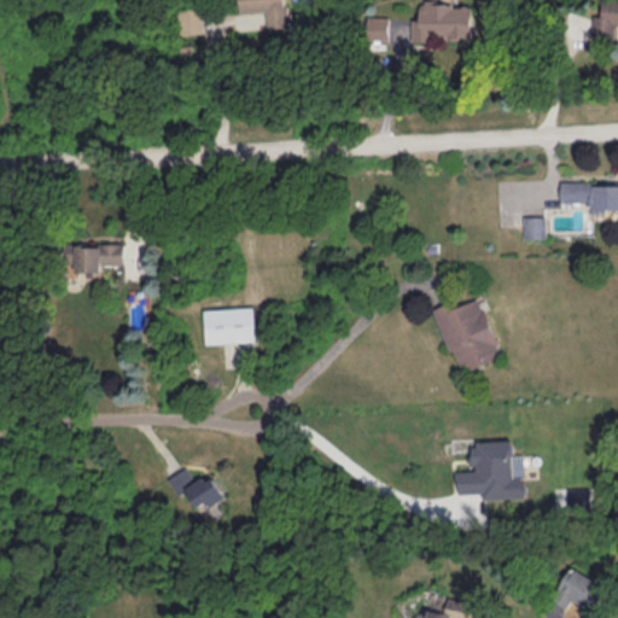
[(239,0),(239,11),(266,10),(267,27),(287,25),(286,0),(239,0)]
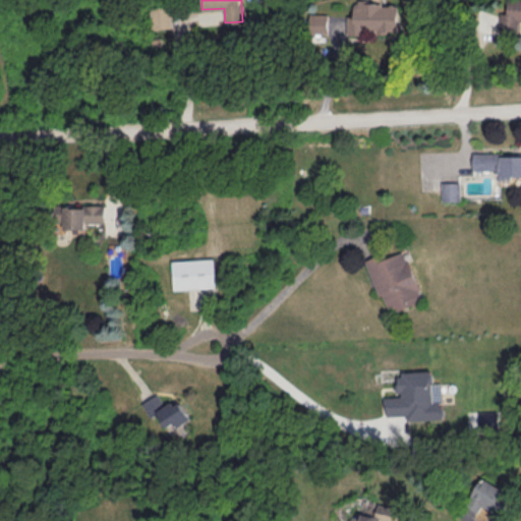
[(399,32),(399,4),(381,4),(380,0),(359,0),(360,2),(354,2),(354,15),(347,15),(347,32),(399,32)]
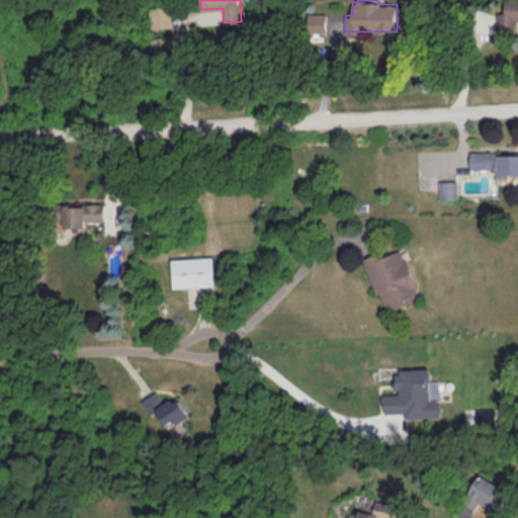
[(516,20),(517,19),(517,0),(506,0),(505,12),(499,12),(497,30),(515,32),(516,20)]
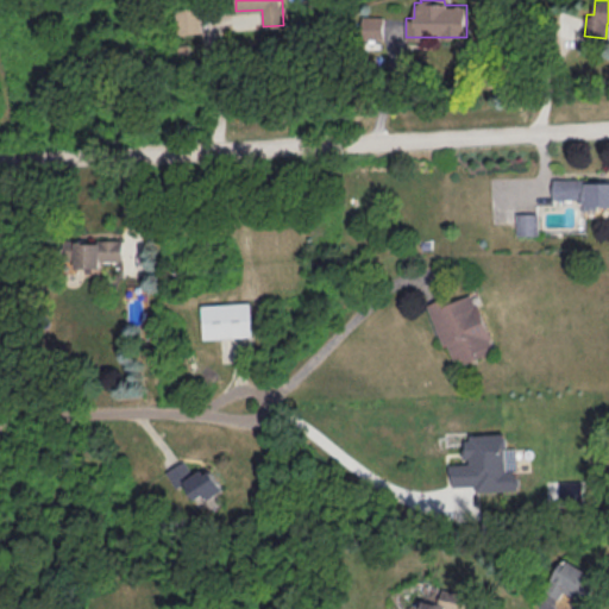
[(176,7),(176,32),(200,32),(199,6),(176,7)]
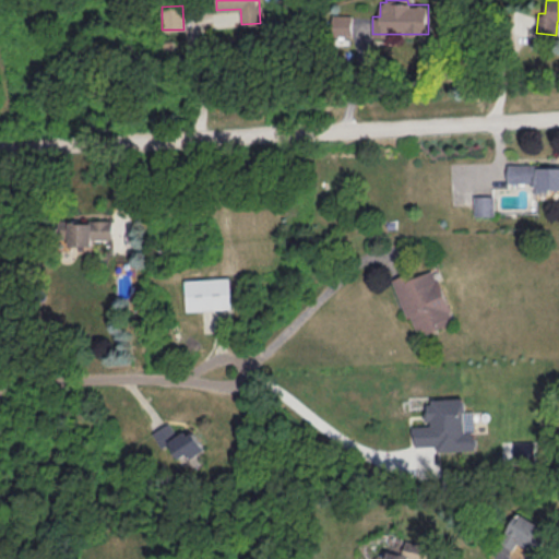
[(352,14),(332,14),(333,34),(353,34),(352,14)]
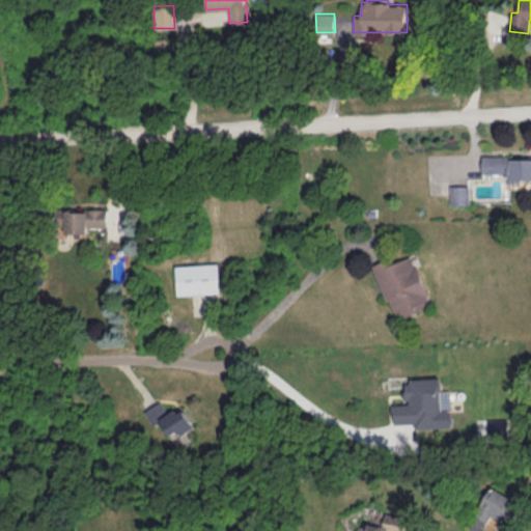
[(483,173),(508,173),(509,180),(530,179),(530,155),(483,156),(483,173)]
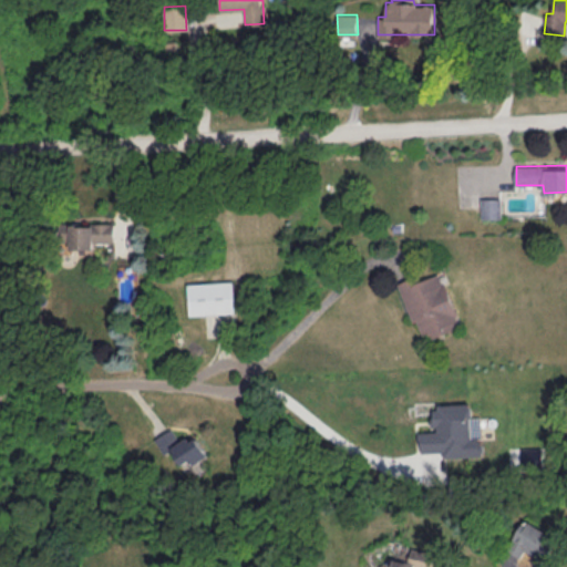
[(502,197),(481,197),(481,218),(502,218),(502,197)]
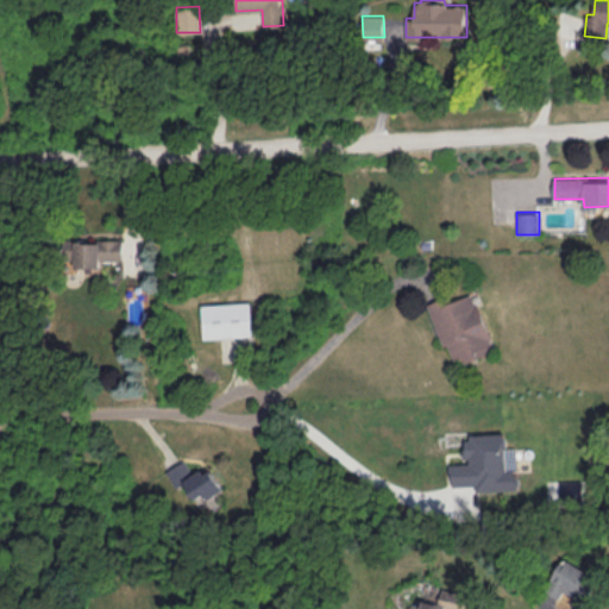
[(123,239),(64,239),(64,252),(74,252),(74,268),(89,268),(89,267),(100,267),(100,259),(123,259),(123,239)]
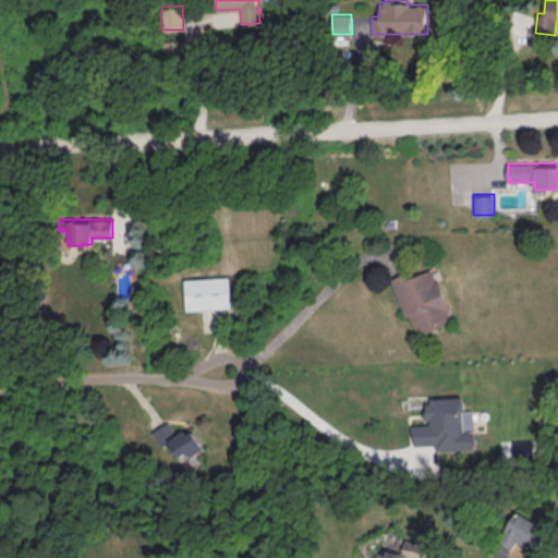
[(393,277),(415,336),(455,320),(434,267),(412,276),(411,270),(393,277)]
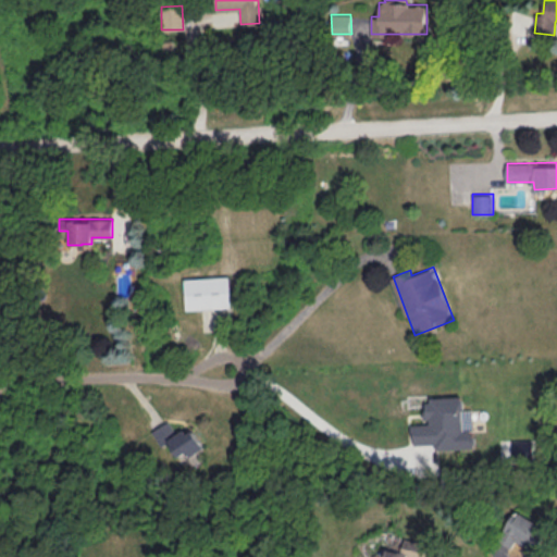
[(184,308),(230,306),(229,275),(183,277),(184,308)]
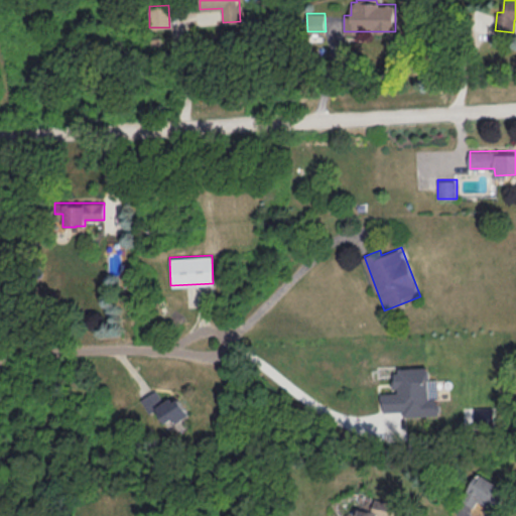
[(438,414),(437,397),(428,397),(427,367),(394,368),(395,390),(382,391),(383,411),(403,410),(403,415),(438,414)]
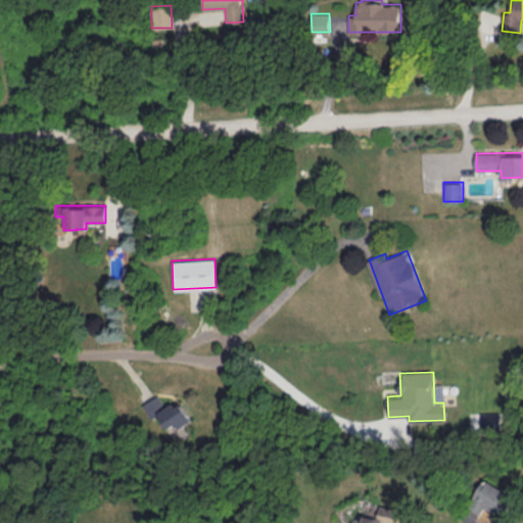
[(141,402),(149,418),(158,414),(167,428),(176,423),(178,427),(191,420),(181,400),(165,409),(158,394),(141,402)]
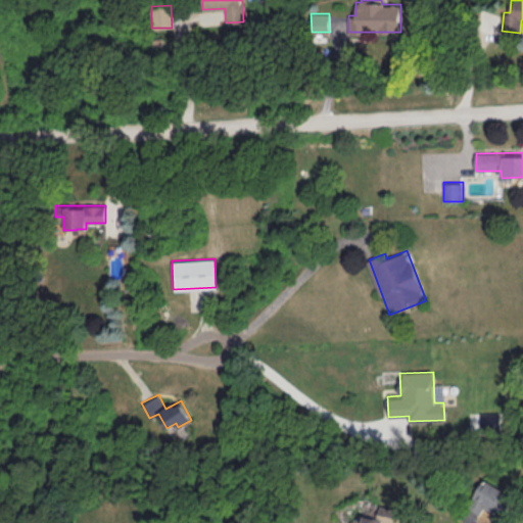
[(502,517),(514,494),(483,478),(468,506),(481,513),(484,507),(502,517)]
